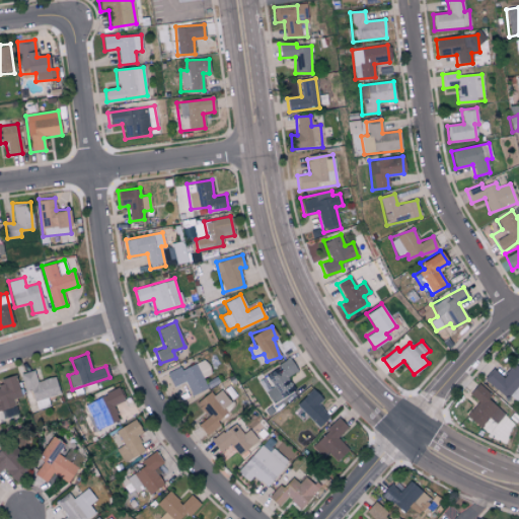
[(184,381),(192,395),(207,388),(202,377),(211,373),(204,358),(167,374),(172,386),(184,381)]
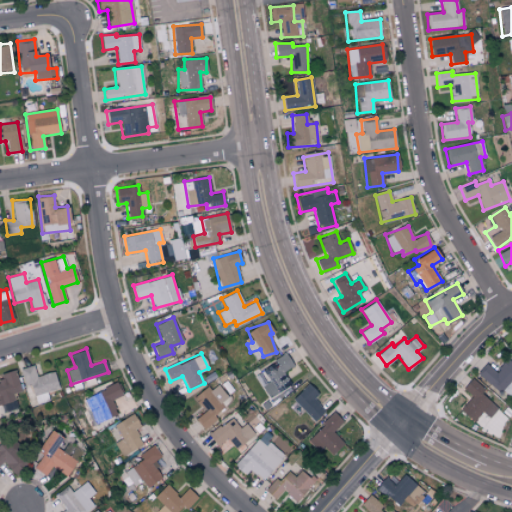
[(293,366),(286,354),(253,374),(268,398),(290,384),(283,371),(293,366)]
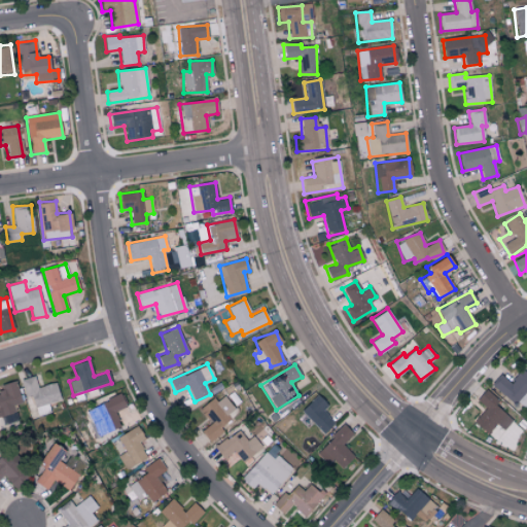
[(499,374),(491,384),(524,411),(526,406),(526,374),(521,370),(511,383),(499,374)]
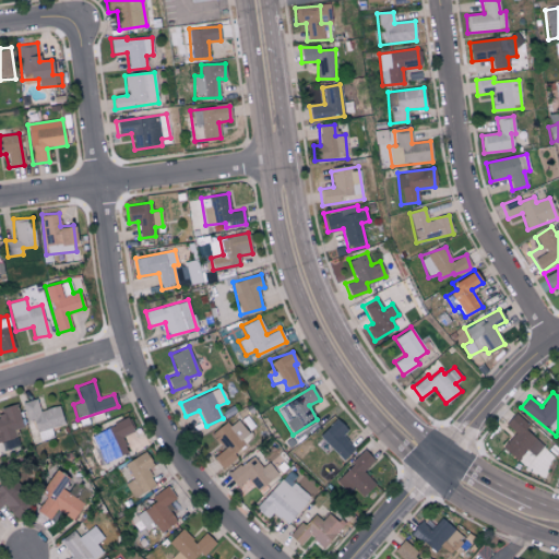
[(22,402),(28,425),(28,424),(34,442),(54,437),(51,428),(64,425),(59,405),(39,411),(36,397),(22,402)]
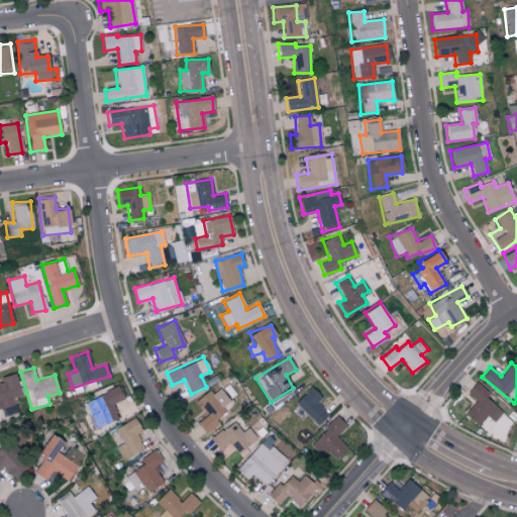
[(0,408),(1,408),(3,416),(17,412),(13,397),(20,395),(15,373),(0,377),(2,385),(0,385),(0,408)]
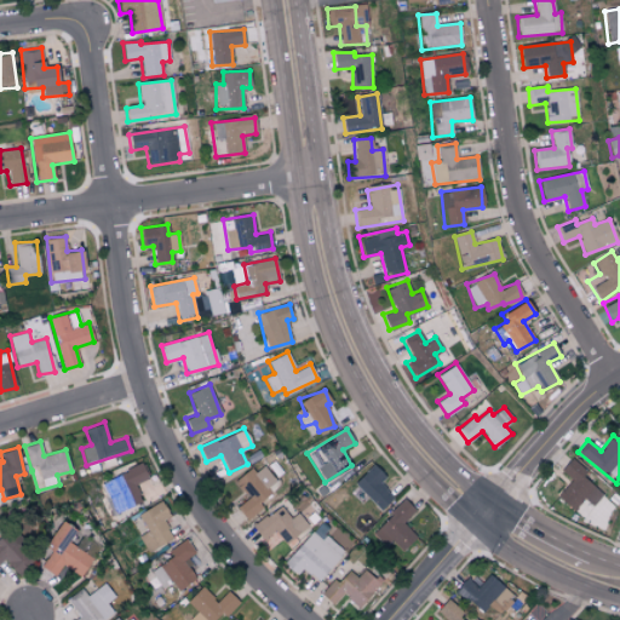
[(581,475),(586,471),(572,458),(561,470),(572,480),(557,495),(573,511),(585,498),(592,506),(603,494),(581,475)]
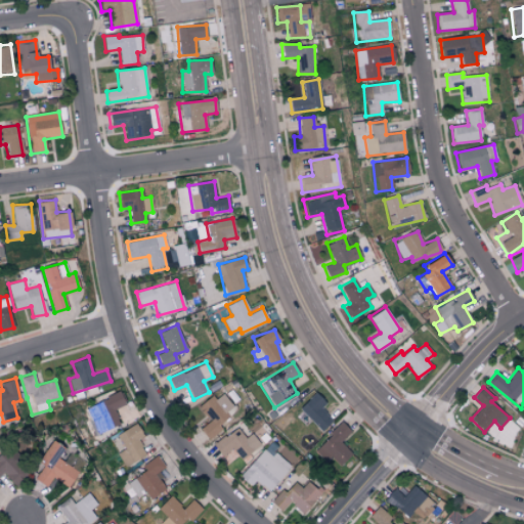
[(232,406),(221,391),(199,406),(209,422),(200,428),(208,439),(222,430),(218,424),(229,417),(225,411),(232,406)]
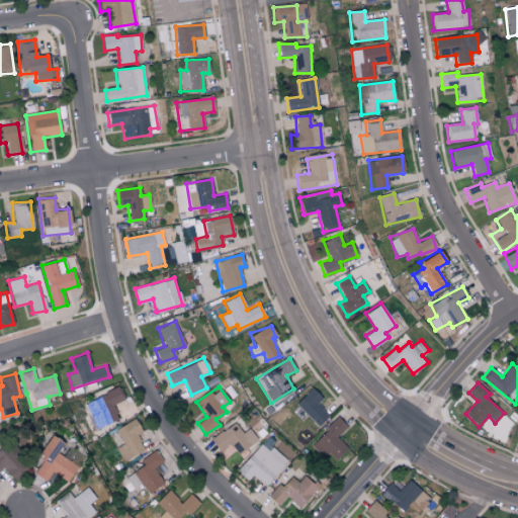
[(83,402),(94,429),(119,419),(112,404),(124,399),(119,387),(83,402)]
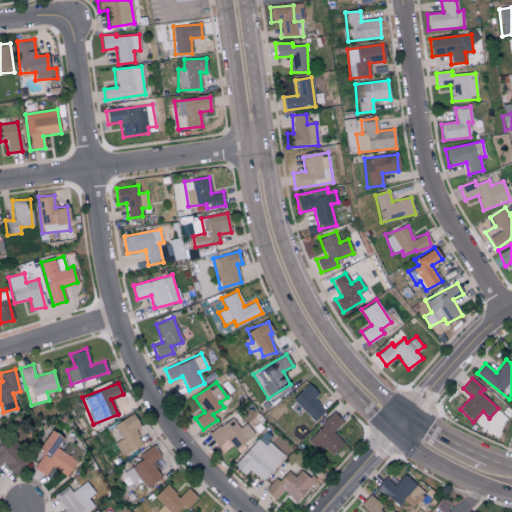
[(318,393),(309,383),(292,398),(313,421),(324,411),(312,398),(318,393)]
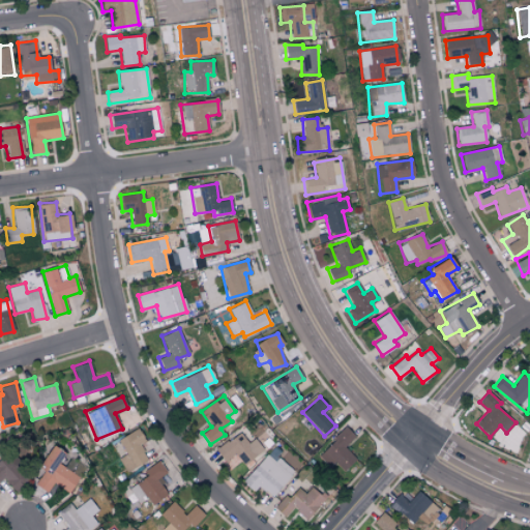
[(125,454),(119,457),(126,471),(147,462),(139,443),(144,440),(139,428),(117,438),(125,454)]
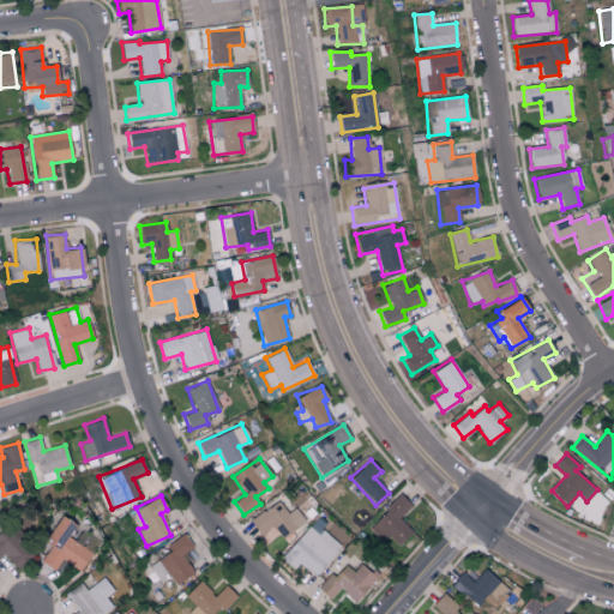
[(411,506),(401,495),(367,525),(381,541),(389,535),(397,546),(413,531),(398,517),(411,506)]
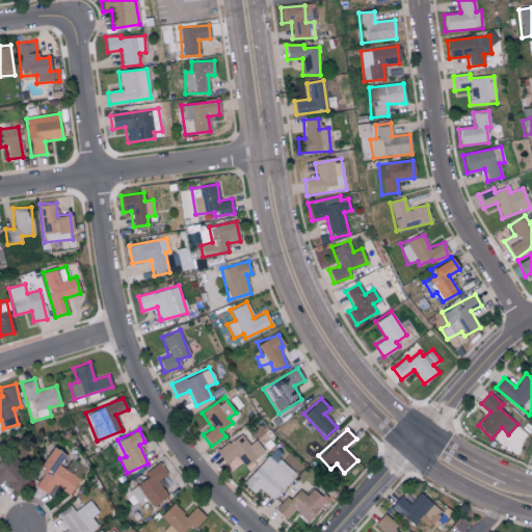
[(255,440),(249,445),(238,432),(216,452),(227,463),(236,455),(245,467),(264,450),(255,440)]
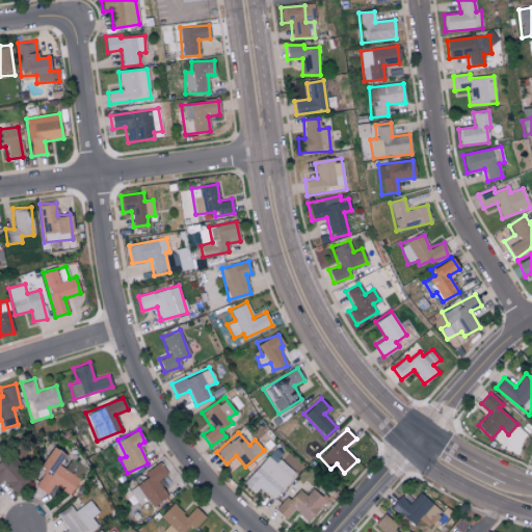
[(40,467),(45,470),(34,487),(45,494),(51,483),(69,494),(79,478),(58,466),(64,454),(52,446),(40,467)]
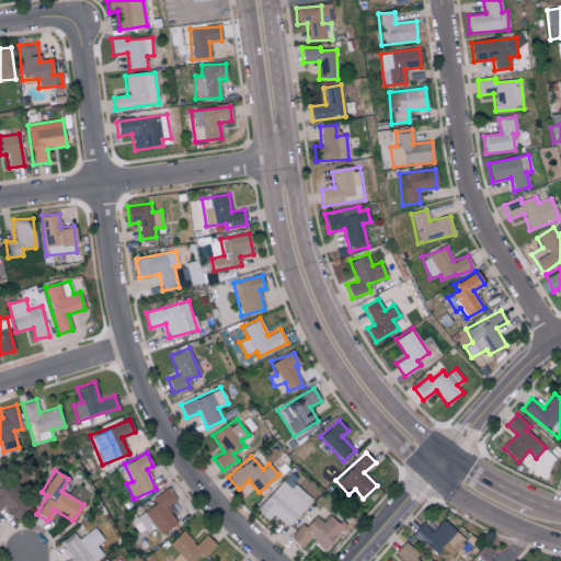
[(0,508),(4,505),(14,519),(29,510),(12,487),(12,488),(8,481),(0,485),(0,508)]
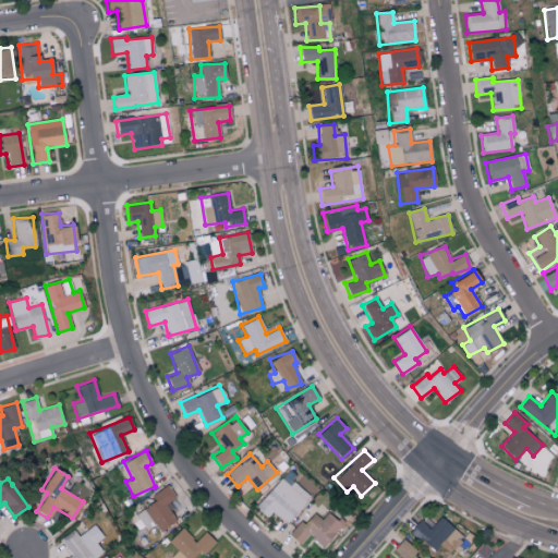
[(284,523),(310,497),(293,481),(288,485),(281,478),(254,506),(266,518),(273,511),(284,523)]
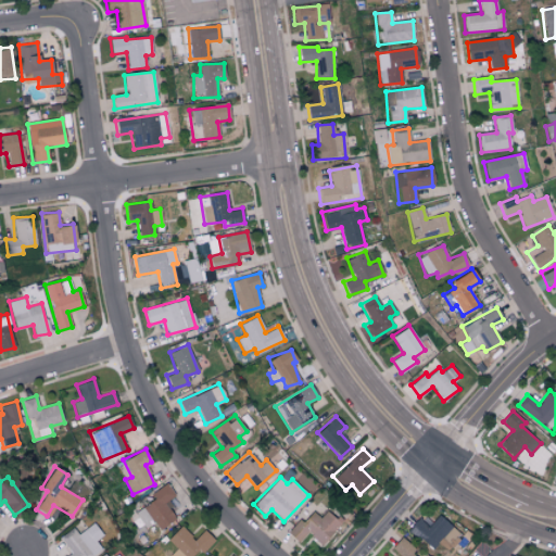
[(159,529),(175,518),(165,502),(174,496),(166,483),(151,493),(154,500),(136,512),(146,527),(154,521),(159,529)]
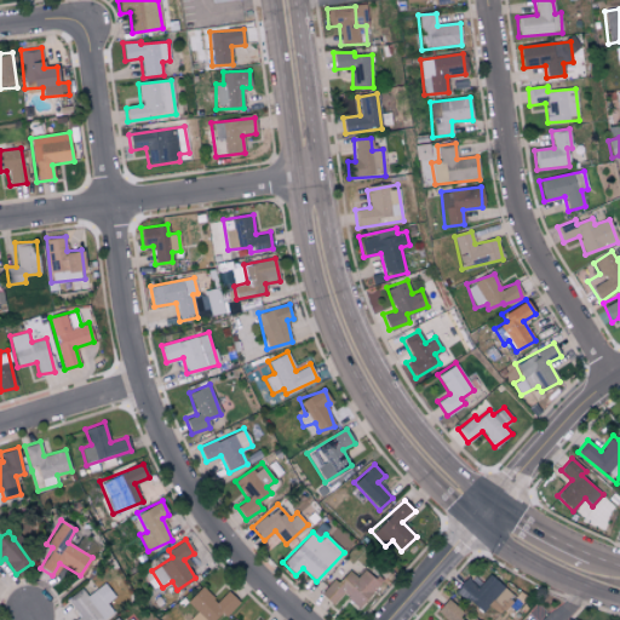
[(356,578),(348,570),(337,581),(333,579),(320,593),(332,604),(343,593),(359,608),(380,584),(363,569),(356,578)]
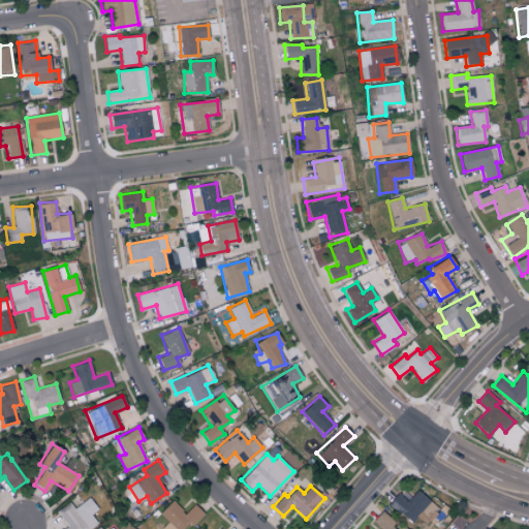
[(408,500),(398,492),(389,504),(416,527),(422,521),(426,524),(438,507),(416,490),(408,500)]
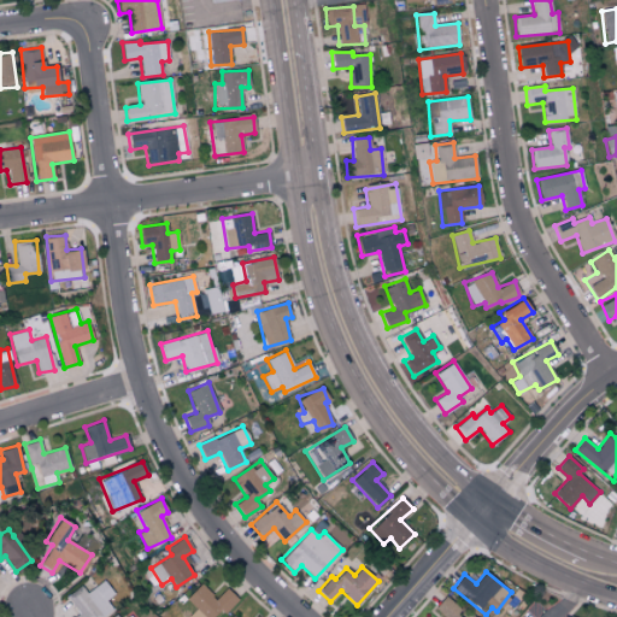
[(86,593),(81,586),(66,595),(78,613),(72,616),(103,616),(113,610),(106,600),(115,594),(104,580),(86,593)]
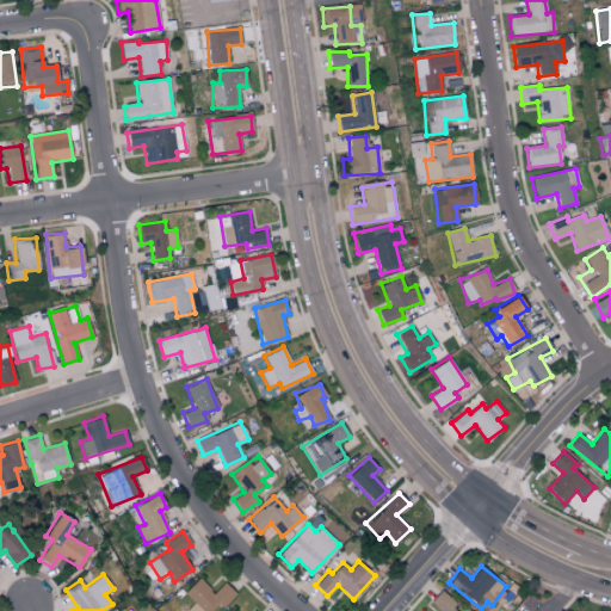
[(214,592),(198,578),(184,593),(193,603),(185,610),(210,610),(218,603),(222,606),(235,593),(223,581),(214,592)]
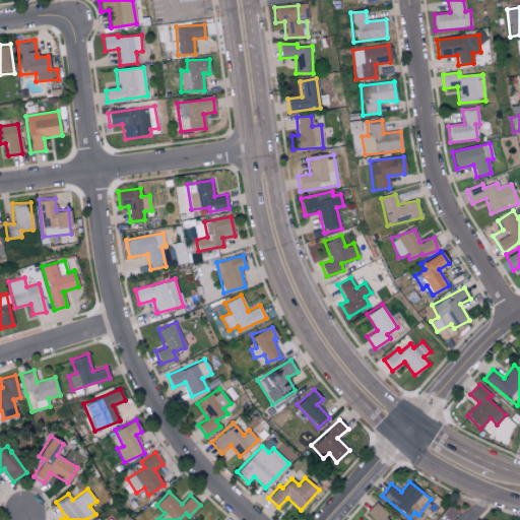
[(374,519),(387,519),(385,518),(388,514),(376,502),(366,512),(374,519)]
